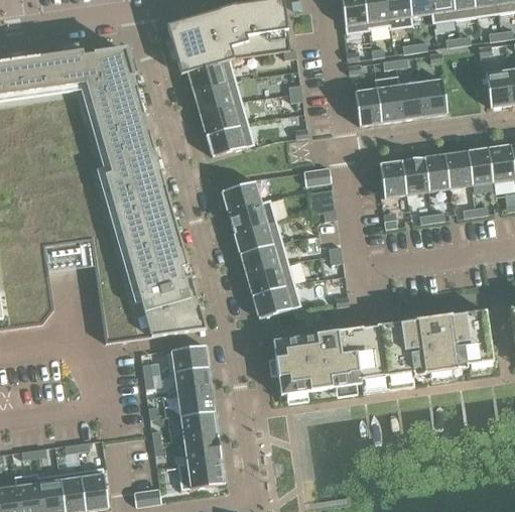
[(284,49),(290,48),(287,28),(288,28),(284,0),(256,0),(236,3),(236,2),(219,7),(219,8),(166,23),(181,73),(188,71),(231,58),(238,56),(265,52),(284,49)]
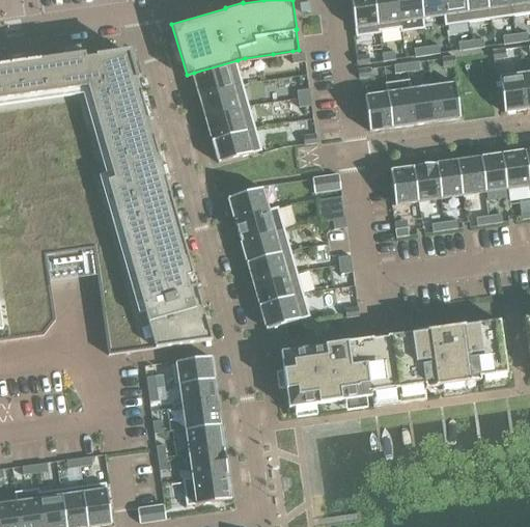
[(352,0),(355,24),(355,25),(356,33),(379,30),(379,28),(378,22),(379,22),(374,0),(352,0)]
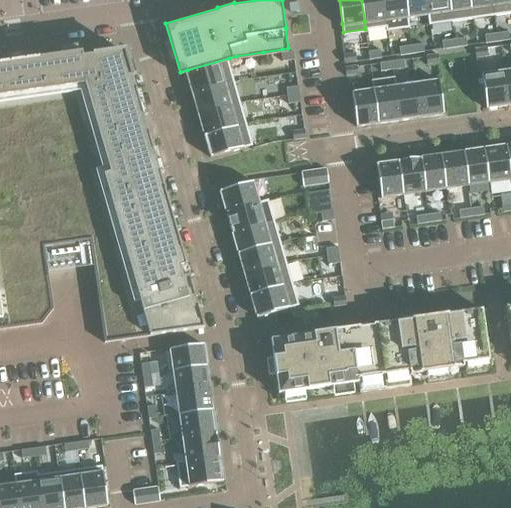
[(361,0),(365,21),(364,21),(365,27),(386,24),(387,24),(383,0),(361,0)]
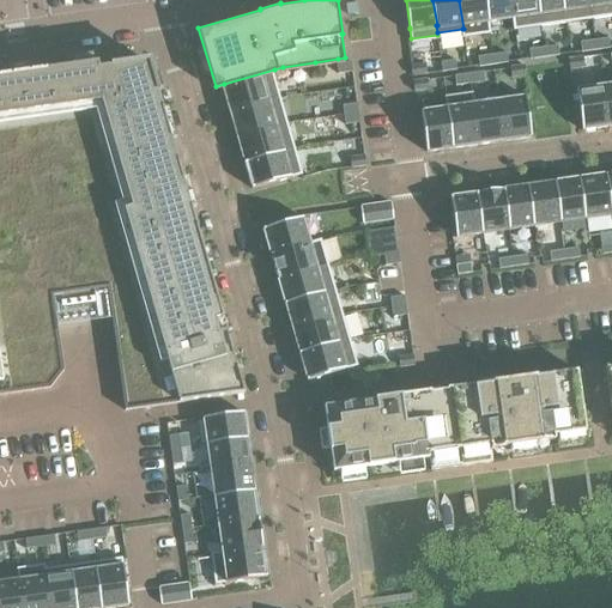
[(459,0),(464,29),(462,29),(464,34),(464,32),(490,29),(491,29),(490,18),(488,18),(485,0),(459,0)]
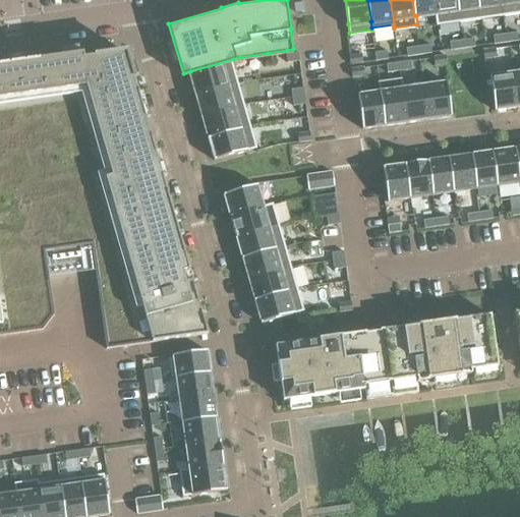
[(412,0),(414,15),(416,15),(436,12),(437,12),(435,0),(412,0)]
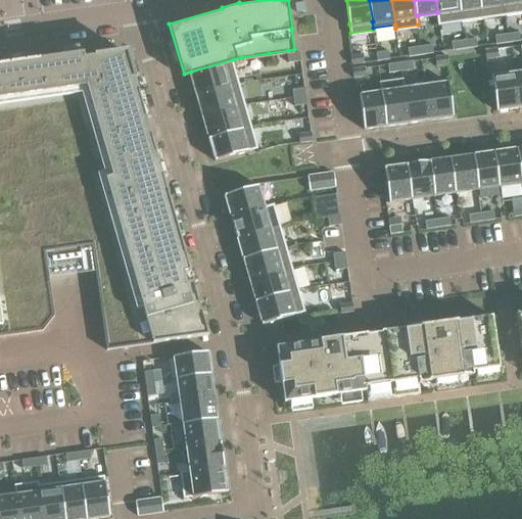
[(436,0),(438,12),(437,12),(438,22),(439,22),(462,18),(459,0),(436,0)]
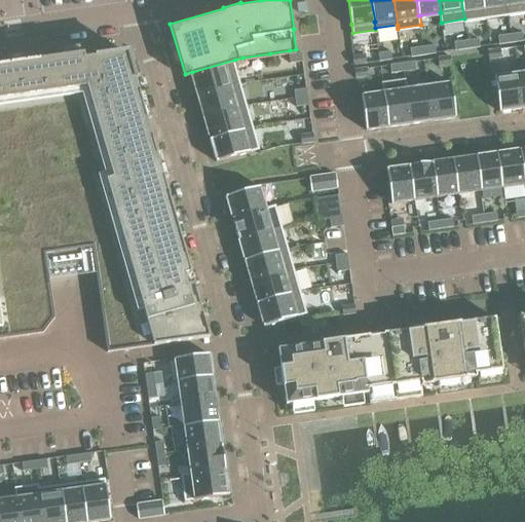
[(461,0),(464,19),(486,15),(484,0),(461,0)]
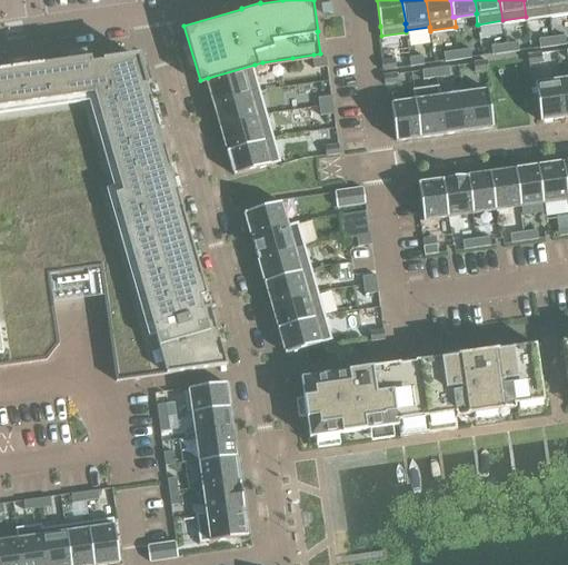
[(524,0),(526,17),(550,13),(551,13),(549,3),(548,3),(548,0),(524,0)]
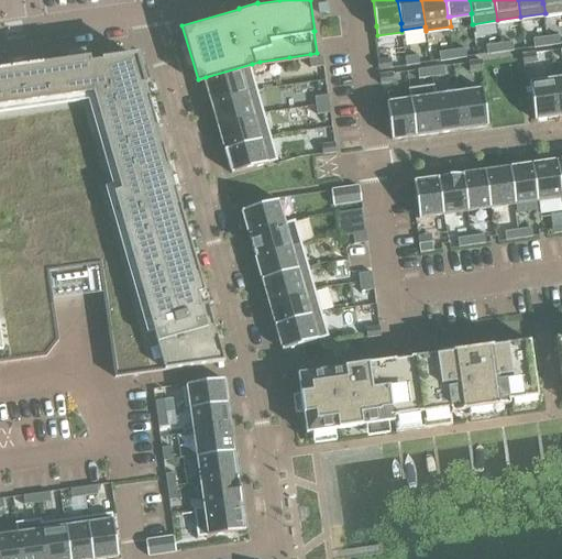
[(542,0),(542,3),(543,3),(546,13),(561,10),(561,0),(542,0)]
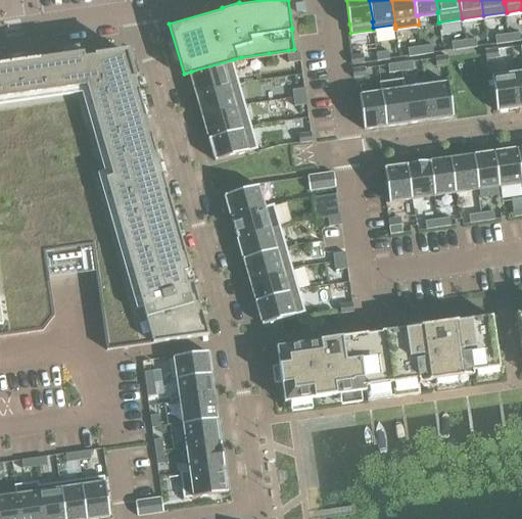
[(508,31),(509,39),(521,37),(520,29),(508,31)]
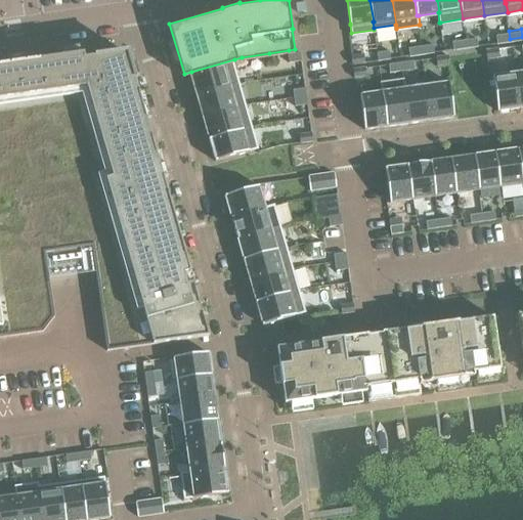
[(497,41),(510,39),(509,31),(496,32),(497,41)]
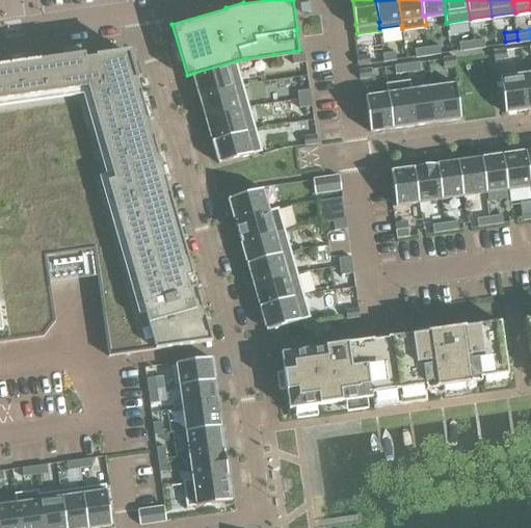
[(485,44),(484,35),(472,37),(473,46),(485,44)]
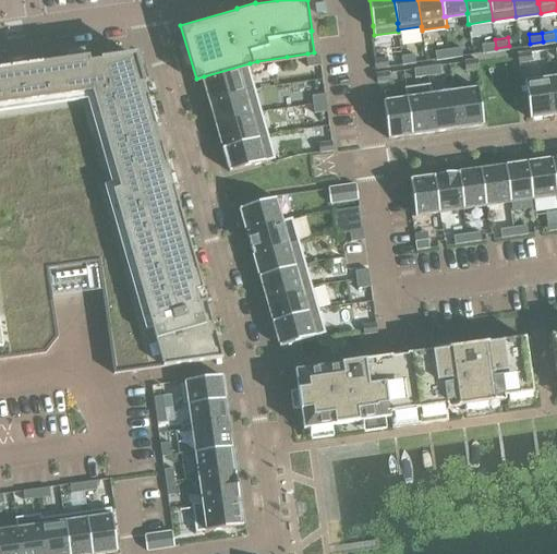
[(483,50),(496,48),(495,39),(482,40),(483,50)]
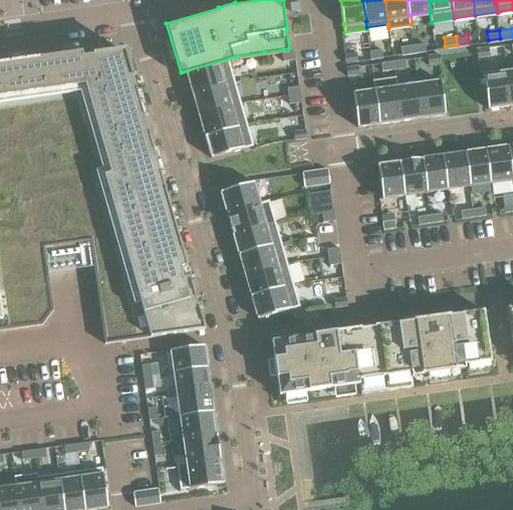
[(427,48),(425,40),(413,42),(415,50),(427,48)]
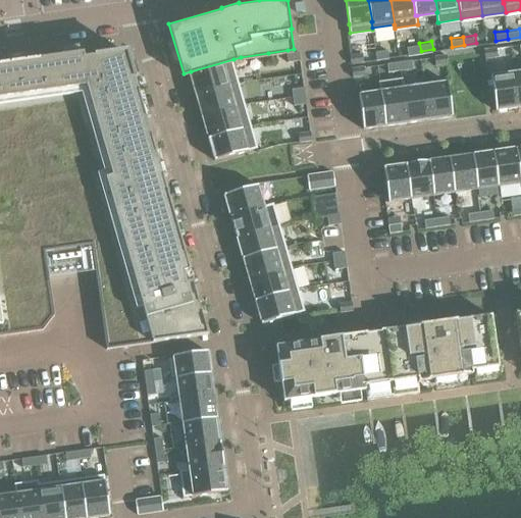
[(409,53),(421,51),(419,43),(407,44),(409,53)]
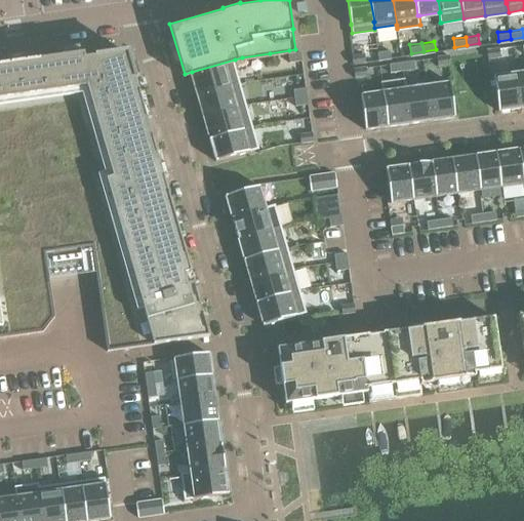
[(487,47),(488,55),(501,53),(499,45),(487,47)]
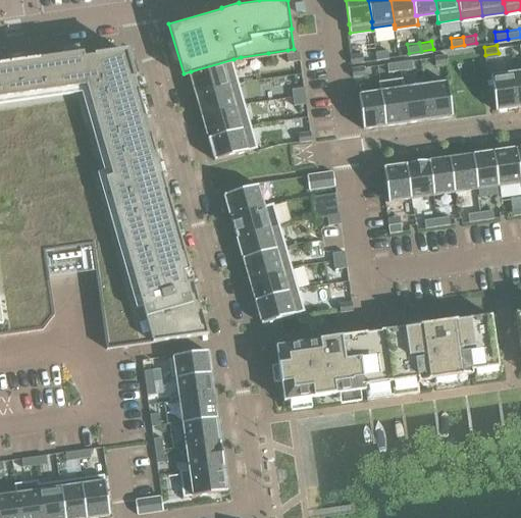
[(0,332),(43,327),(54,312),(49,274),(46,249),(93,242),(97,267),(107,346),(208,331),(193,278),(188,280),(184,269),(190,267),(135,78),(138,76),(128,47),(95,52),(95,54),(86,55),(85,50),(0,61),(0,332)]
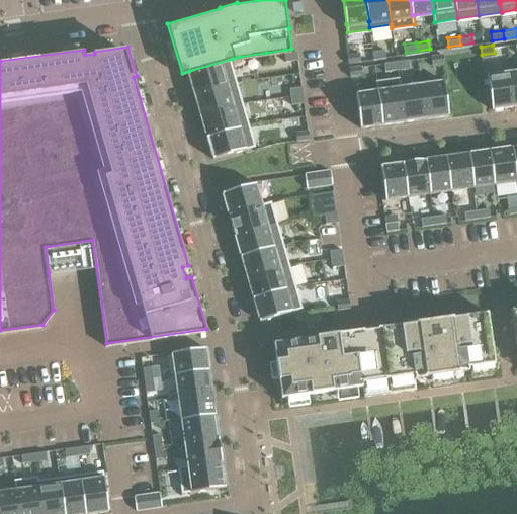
[(374,57),(386,55),(385,47),(372,49),(374,57)]
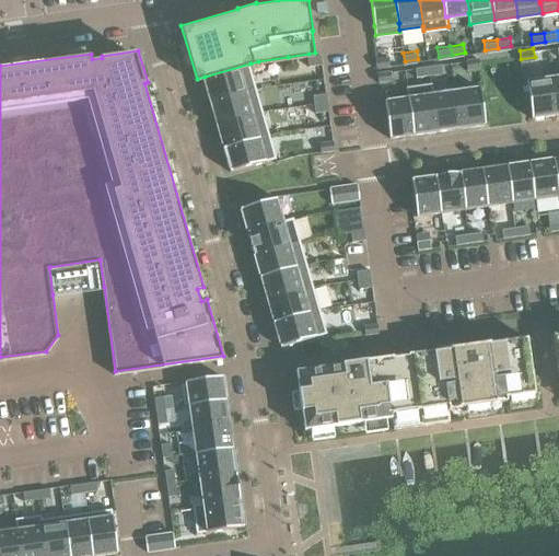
[(310,64),(323,61),(322,53),(315,53),(309,54),(310,64)]
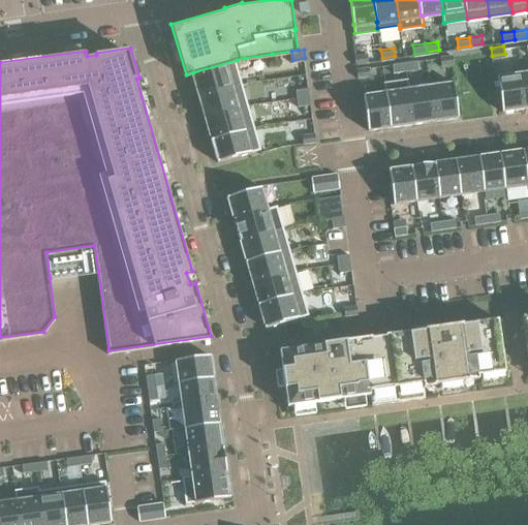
[(368,60),(368,59),(367,52),(354,53),(355,61),(368,60)]
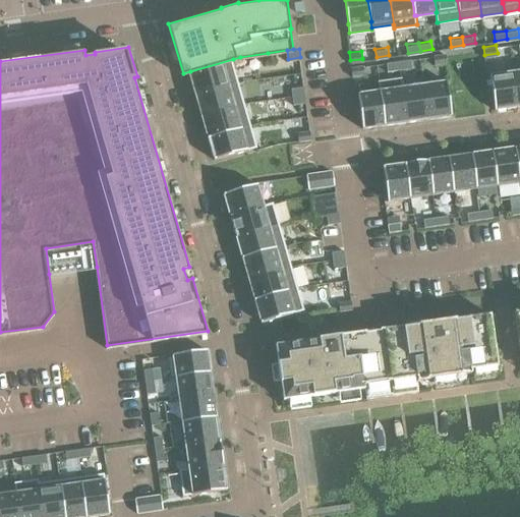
[(436,62),(448,60),(447,52),(434,54),(436,62)]
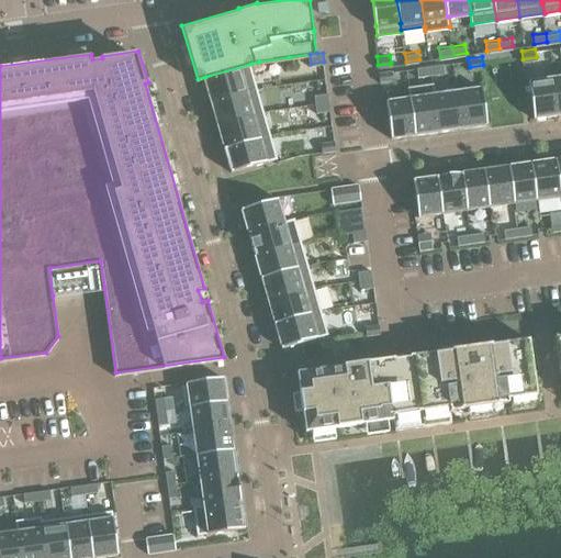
[(444,62),(430,64),(432,73),(445,70),(444,62)]
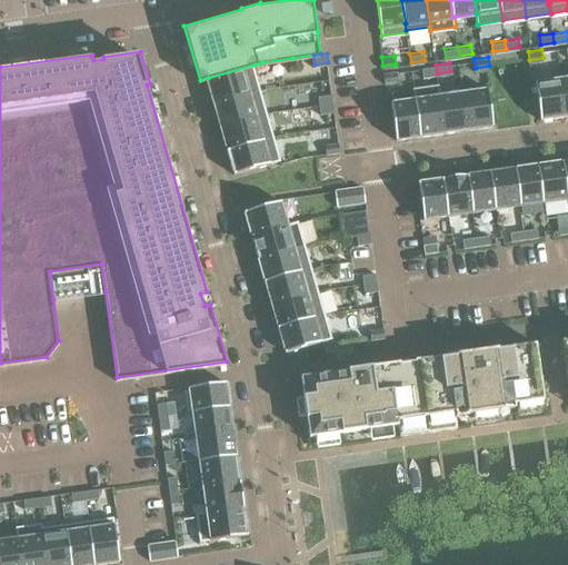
[(215,101),(261,88),(255,65),(208,78),(215,101)]
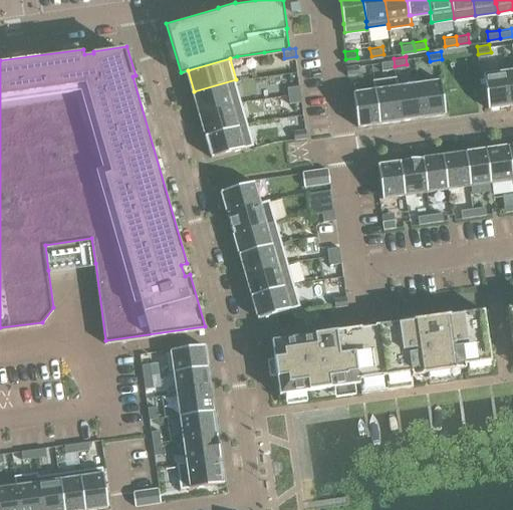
[(395,66),(394,58),(381,59),(382,68),(395,66)]
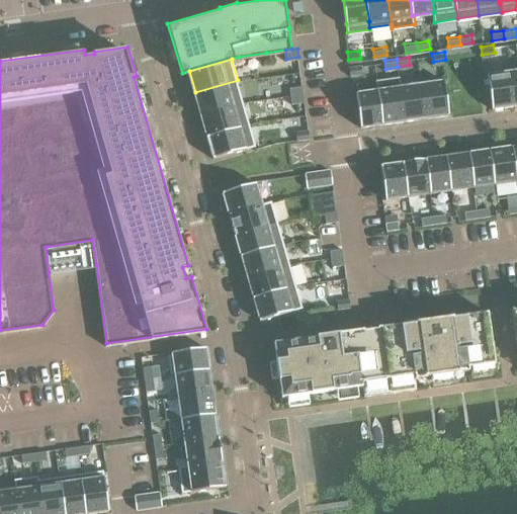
[(363,72),(362,64),(361,64),(349,65),(350,73),(363,72)]
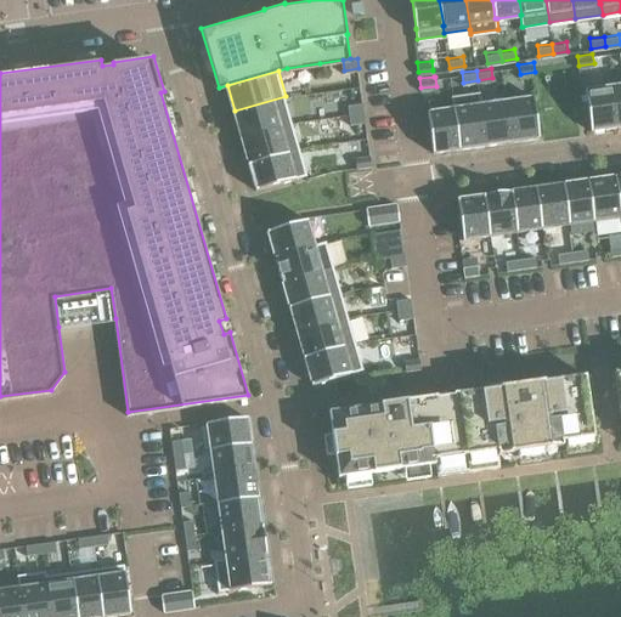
[(619,124),(613,83),(586,86),(591,128),(619,124)]
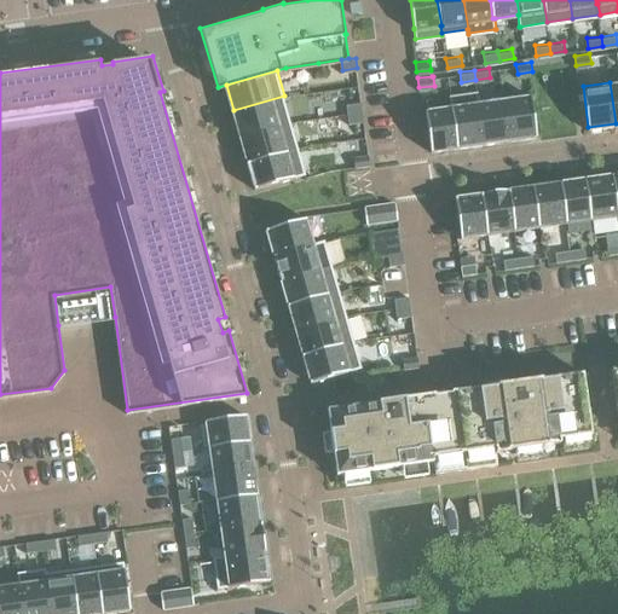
[(452,104),(458,145),(484,142),(478,100),(479,100),(478,88),(477,88),(451,93),(450,93),(451,104),(452,104)]
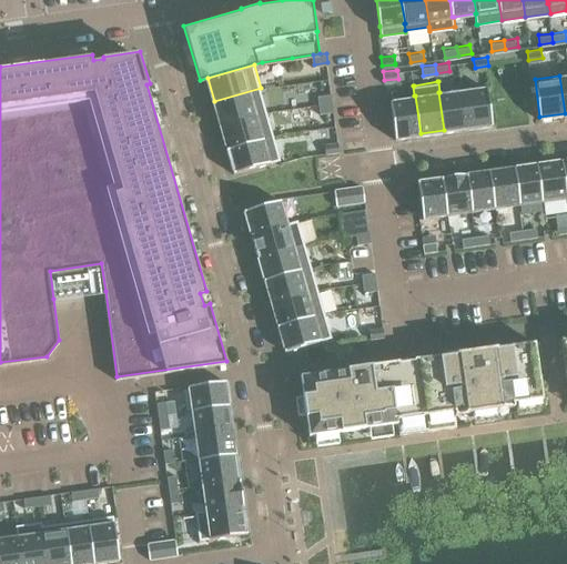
[(463,89),(468,127),(493,123),(488,87),(487,86),(463,89)]
